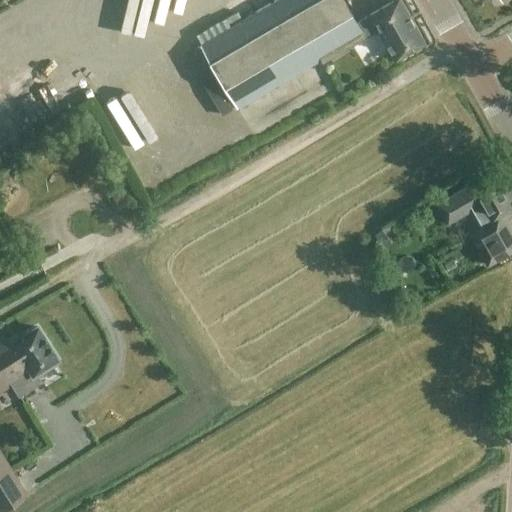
[(123,0),(114,27),(129,32),(139,0),(123,0)]
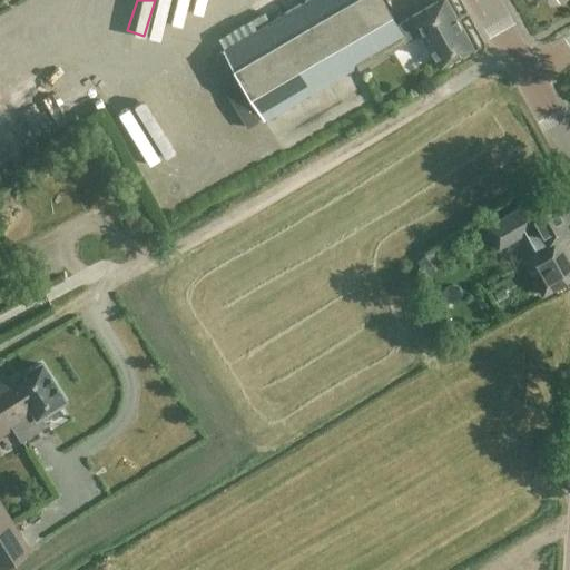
[(359,70),(420,35),(439,68),(446,62),(472,48),(444,0),(440,0),(396,26),(381,0),(306,0),(269,22),(264,12),(218,38),(224,49),(222,50),(264,121),(356,68),(359,70)]
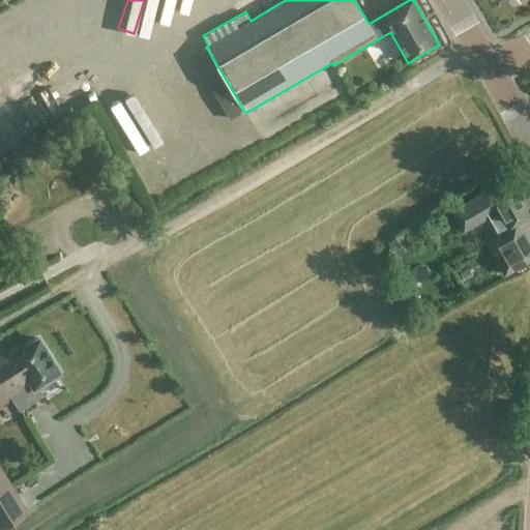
[(111,107),(129,100),(121,79),(104,86),(111,107)]
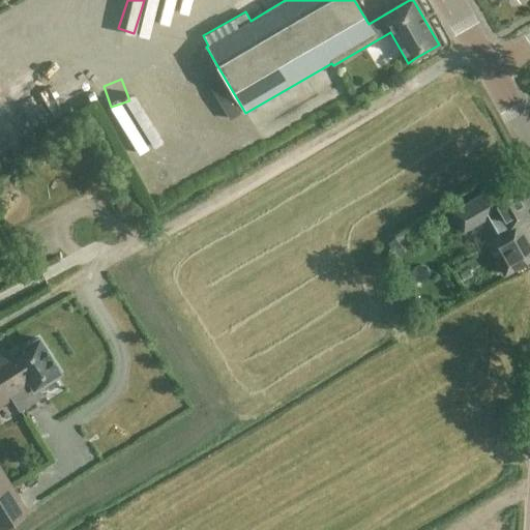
[(138,109),(122,117),(150,171),(167,163),(138,109)]
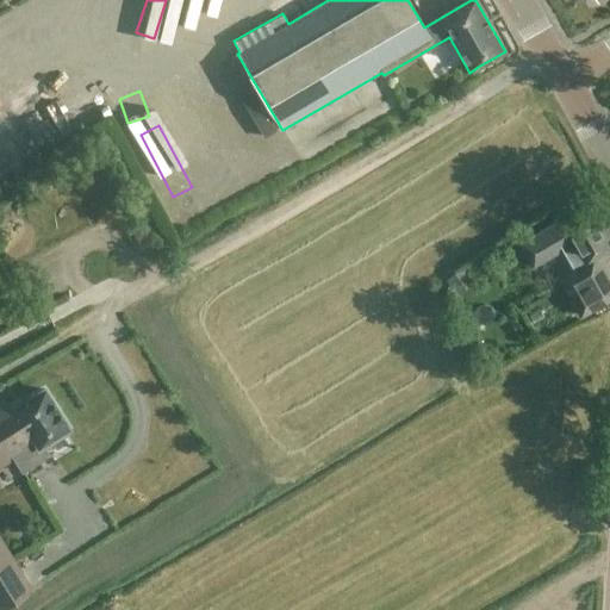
[(609,300),(609,287),(604,277),(593,257),(609,249),(587,211),(564,225),(561,219),(520,244),(522,249),(533,267),(562,249),(574,268),(558,278),(582,317),(609,300)]
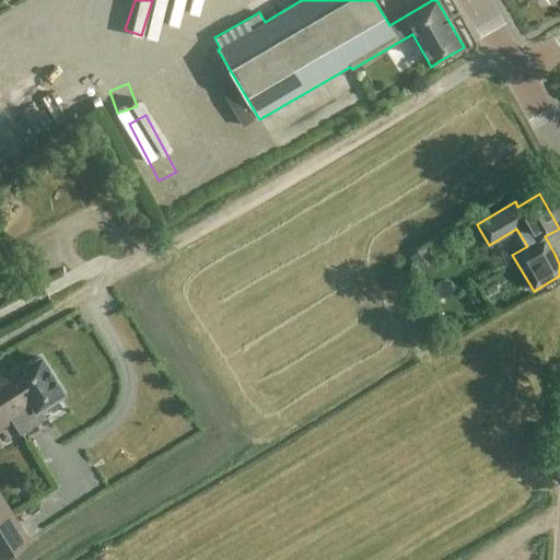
[(412,255),(421,268),(434,258),(424,246),(412,255)]
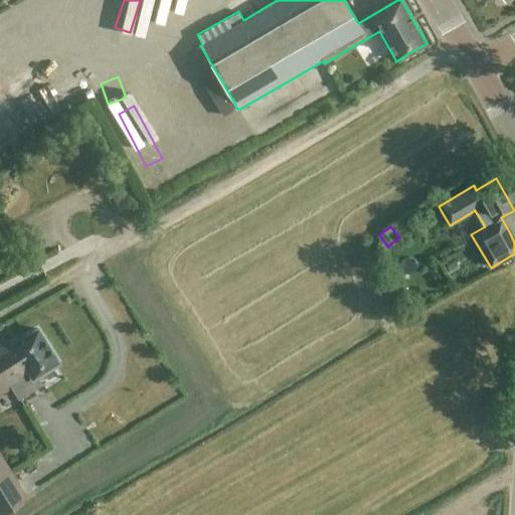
[(97,243),(112,237),(108,228),(93,233),(97,243)]
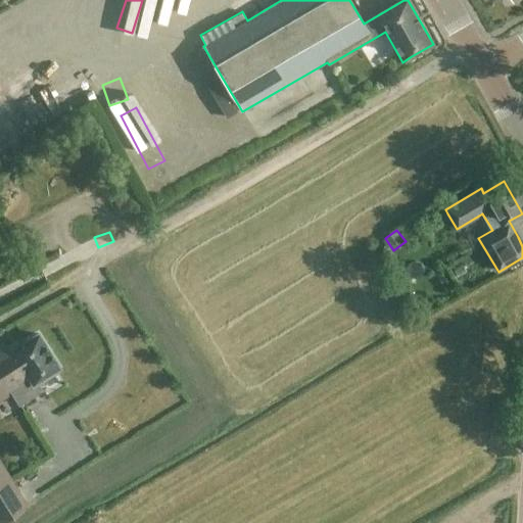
[(36,379),(56,367),(37,335),(7,354),(2,347),(0,348),(0,400),(36,379)]
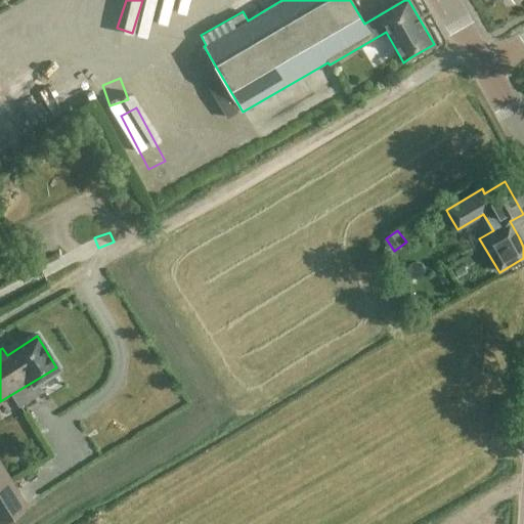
[(0,523),(28,507),(0,461),(0,523)]
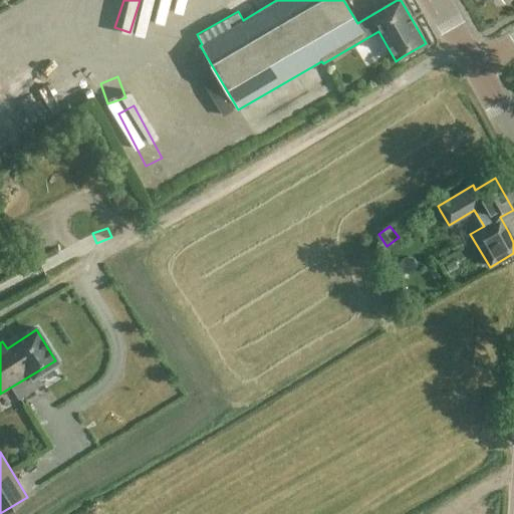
All buildings are outlined.
